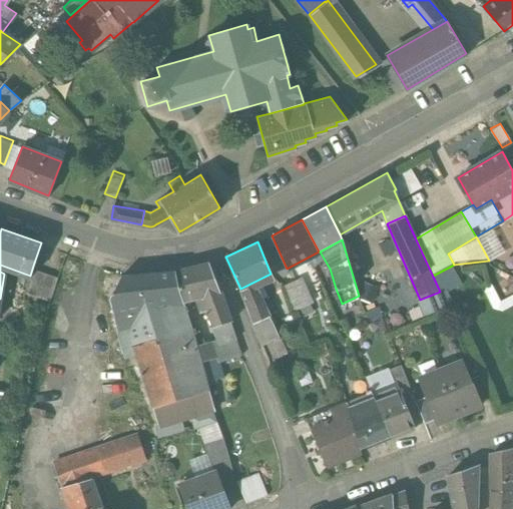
[(208,261),(174,269),(182,298),(183,300),(203,295),(214,325),(214,326),(230,320),(208,261)]
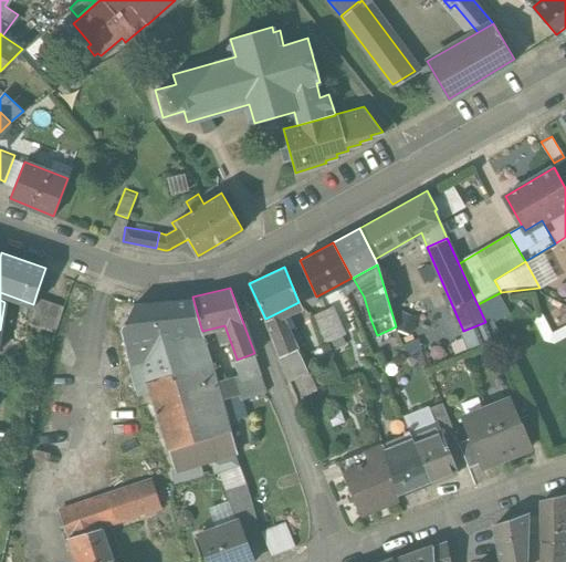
[(33,304),(27,322),(54,331),(64,303),(37,293),(33,304)]
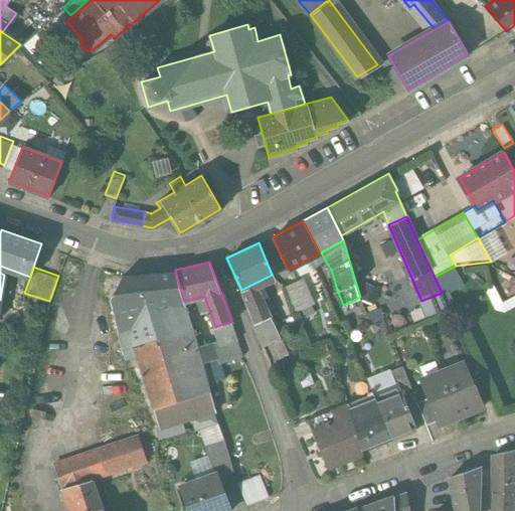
[(175,270),(124,276),(111,301),(114,314),(183,299),(175,270)]
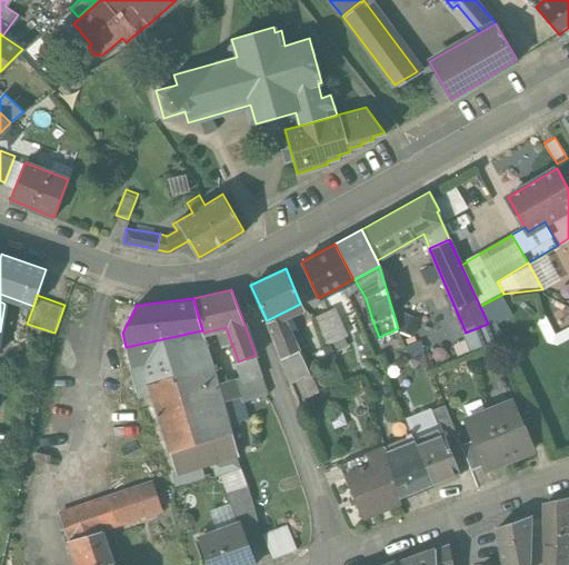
[(333,307),(313,315),(327,345),(347,337),(333,307)]
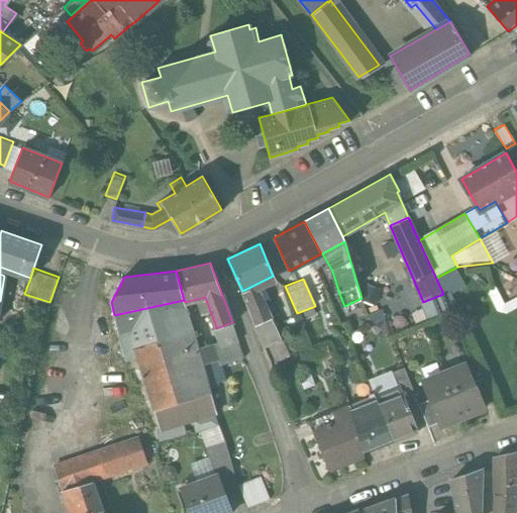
[(289,352),(254,285),(242,291),(270,363),(289,352)]
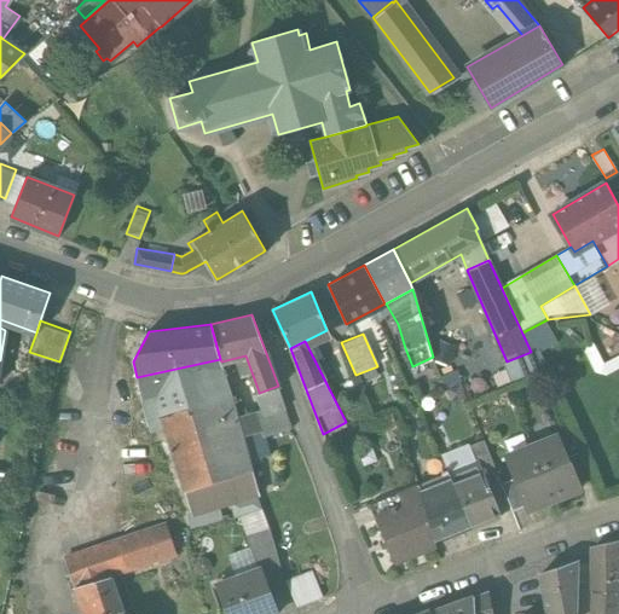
[(220,359),(137,377),(145,411),(151,428),(163,423),(191,511),(187,513),(190,525),(224,517),(220,507),(231,503),(235,515),(239,514),(262,507),(246,446),(237,415),(221,361),(220,359)]
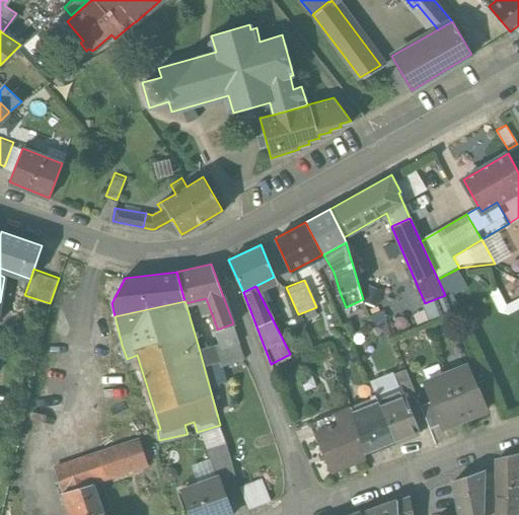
[(14,342),(25,345),(24,305),(10,305),(10,323),(13,324),(14,342)]
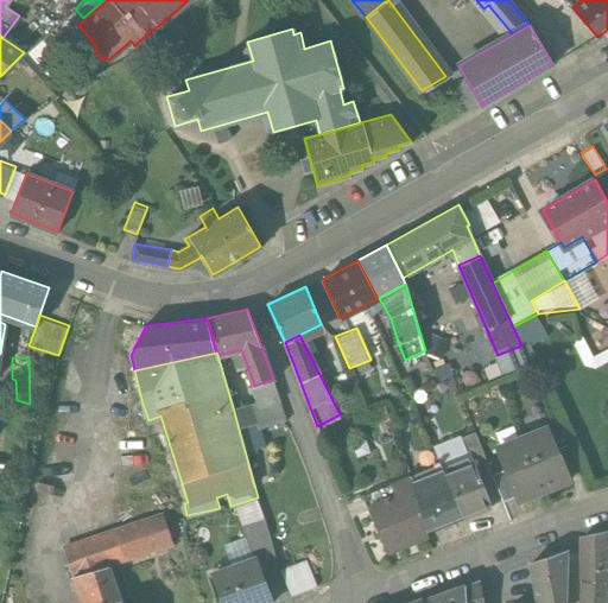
[(273,379),(254,386),(254,385),(252,385),(255,401),(257,404),(279,397),(273,379)]
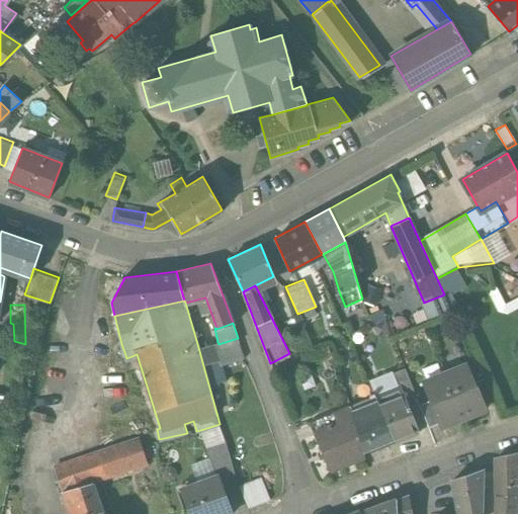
[(238,338),(219,344),(218,342),(214,343),(221,363),(245,356),(238,338)]
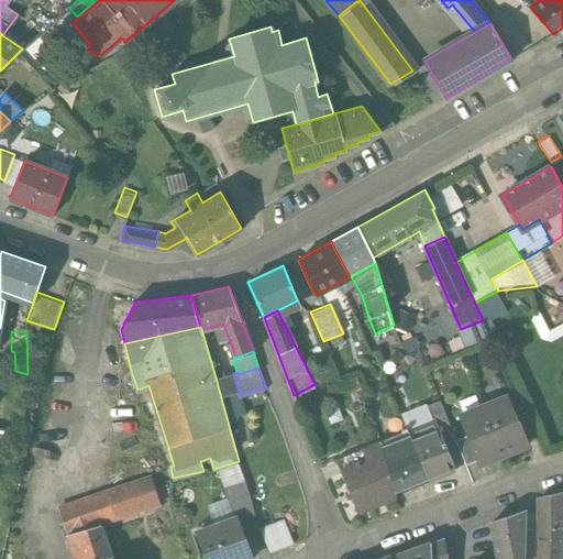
[(234,396),(240,395),(233,373),(216,377),(223,406),(229,405),(225,394),(232,392),(234,396)]
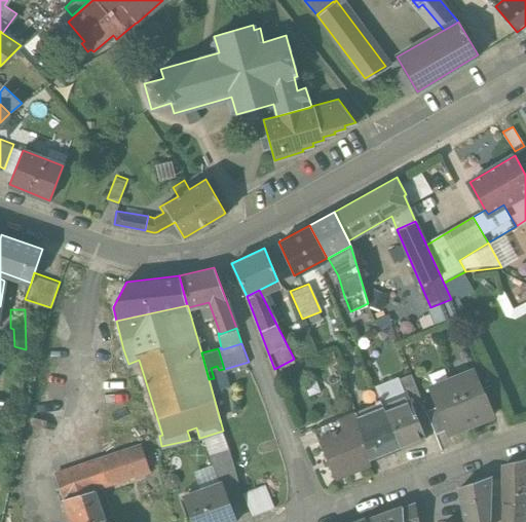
[(473,370),(452,378),(471,424),(492,415),(491,411),(482,387),(480,387),(473,370)]
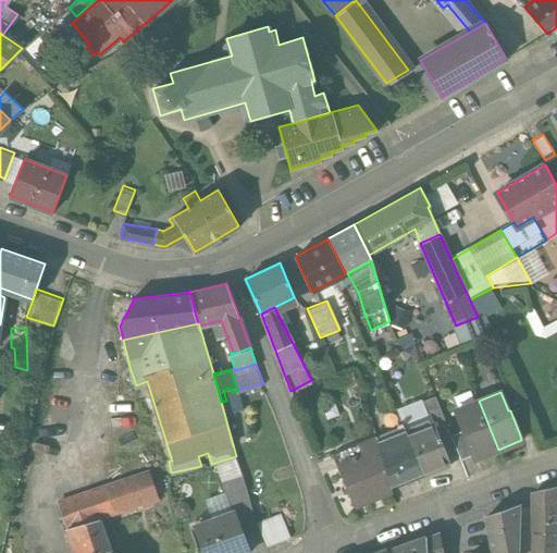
[(429,415),(430,415),(441,442),(453,438),(452,434),(436,395),(422,400),(429,415)]
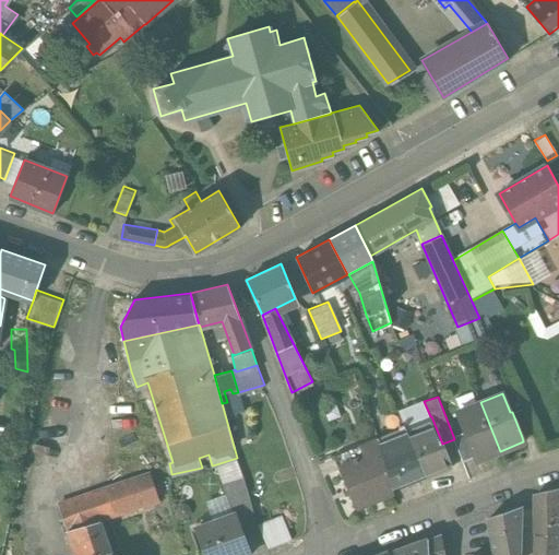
[(480,402),(456,411),(464,432),(474,457),(476,461),(500,451),(480,402)]
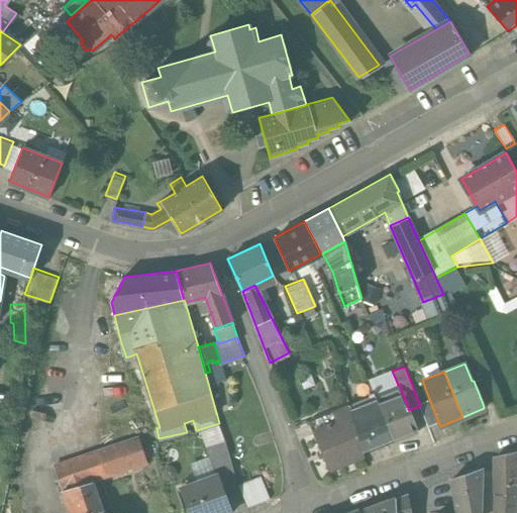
[(483,404),(495,399),(484,377),(474,381),(483,404)]
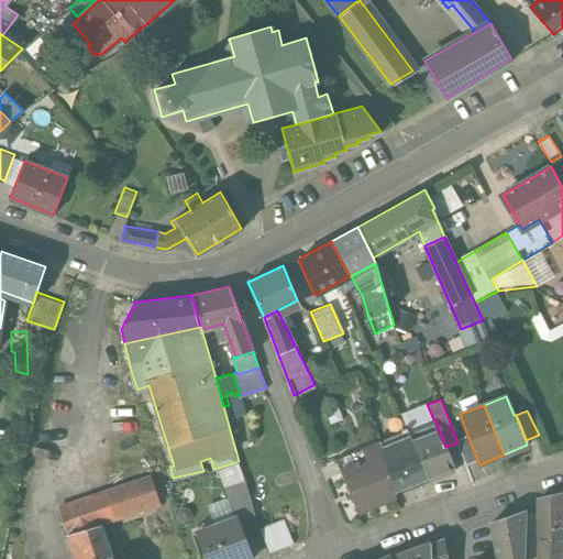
[(433,419),(409,429),(410,431),(430,480),(455,470),(445,447),(434,419),(433,419)]
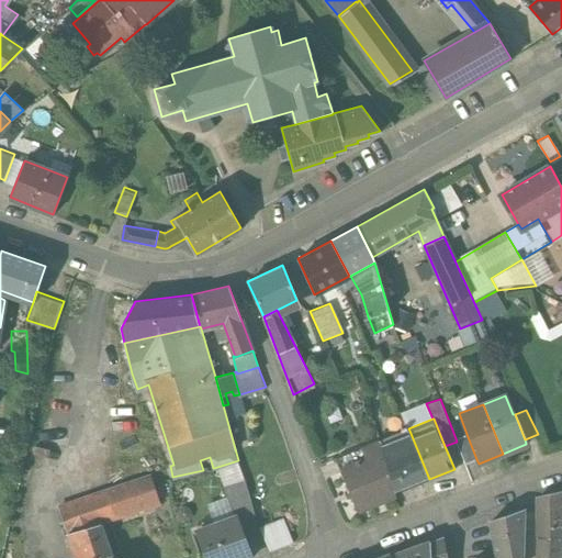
[(409,431),(379,443),(395,493),(395,494),(430,481),(429,479),(409,431)]
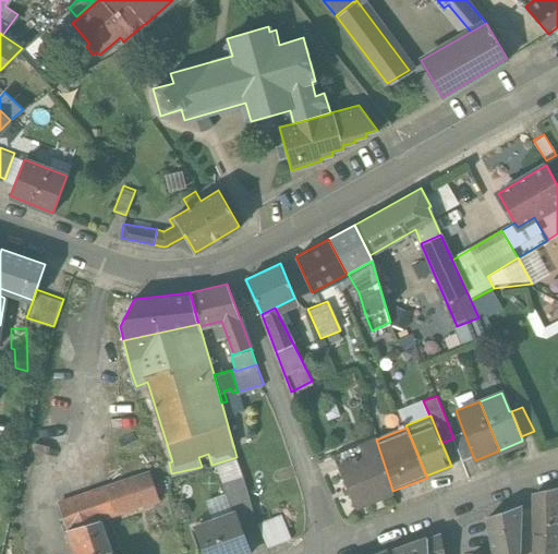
[(452,435),(453,438),(462,460),(473,456),(463,431),(452,435)]
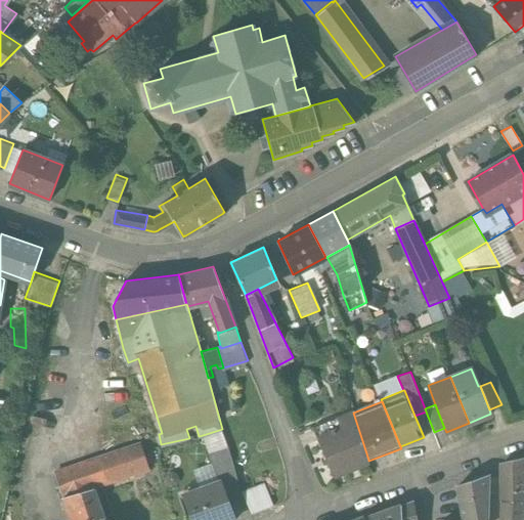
[(353,410),(312,426),(332,474),(368,460),(353,413),(353,410)]
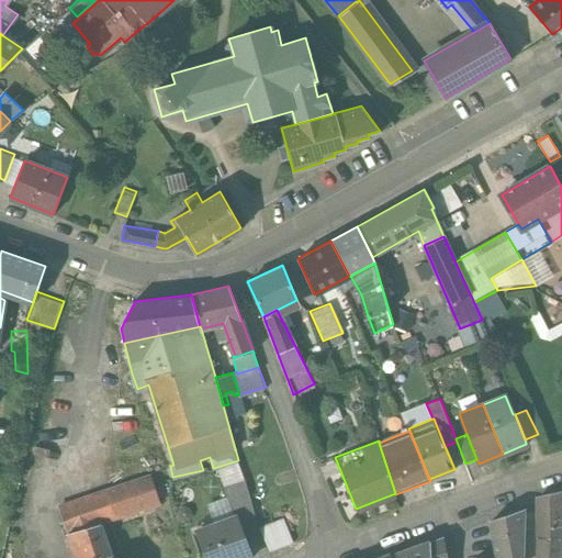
[(209,504),(214,522),(237,514),(242,523),(255,514),(238,460),(217,467),(228,495),(209,504)]
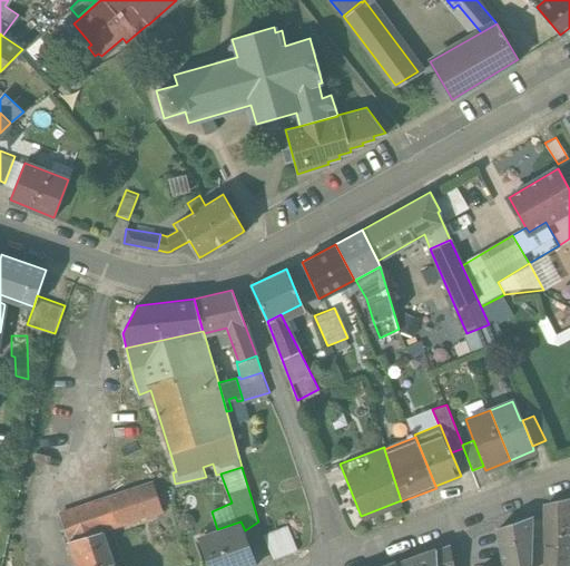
[(153,481),(59,514),(68,542),(102,530),(115,523),(161,508),(153,481)]
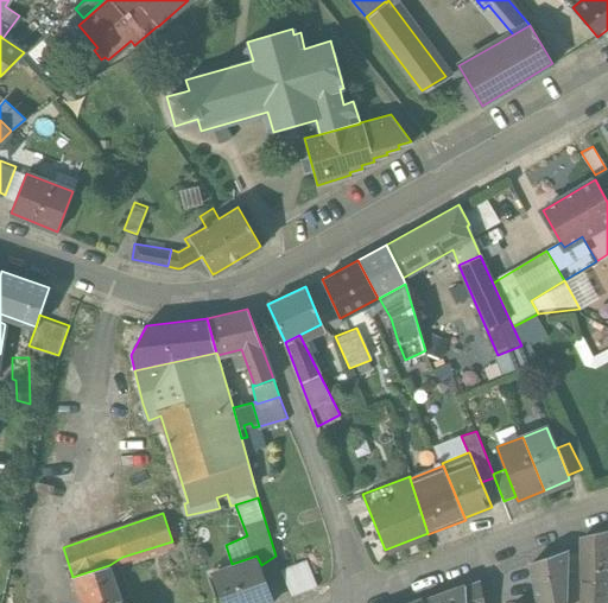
[(607,529),(582,535),(582,569),(607,567),(607,566),(607,529)]
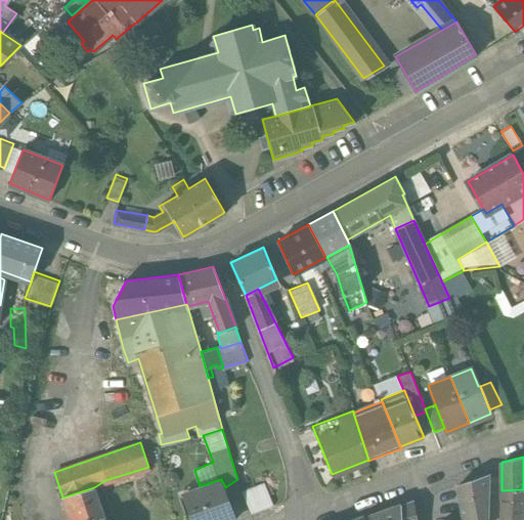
[(486,477),(470,480),(471,482),(459,484),(464,519),(485,519),(486,495),(486,477)]
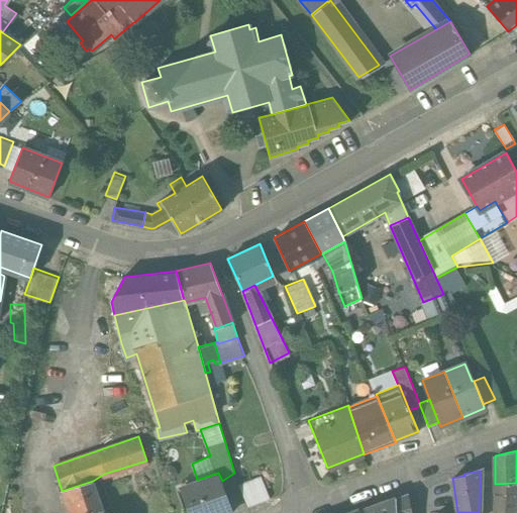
[(197,480),(181,486),(190,512),(230,512),(232,512),(222,481),(218,473),(197,480)]
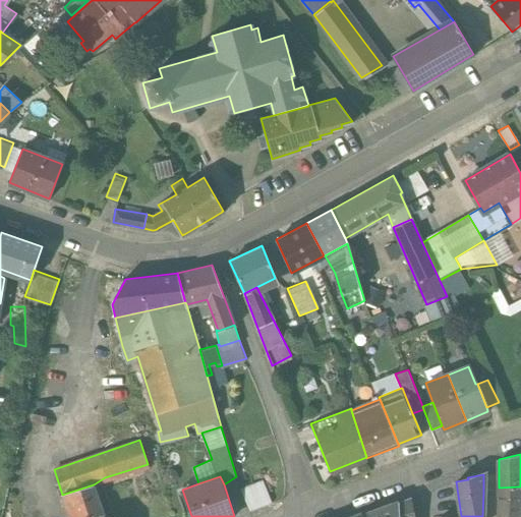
[(241,486),(250,509),(272,501),(263,478),(241,486)]
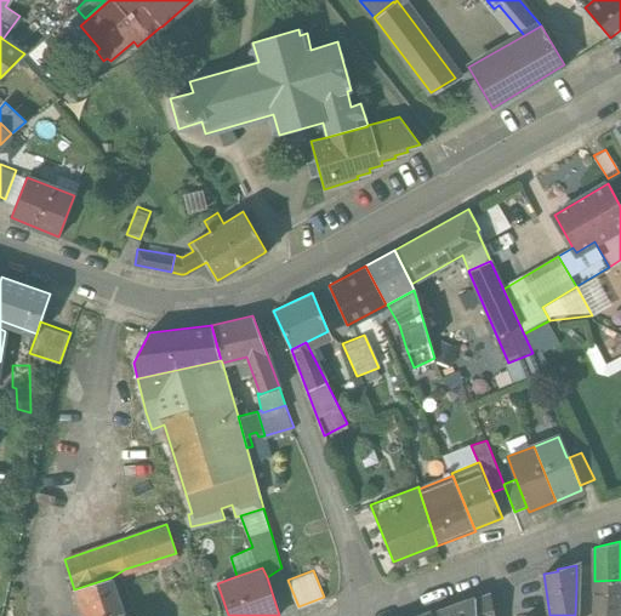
[(83,615),(124,615),(112,577),(74,589),(83,615)]
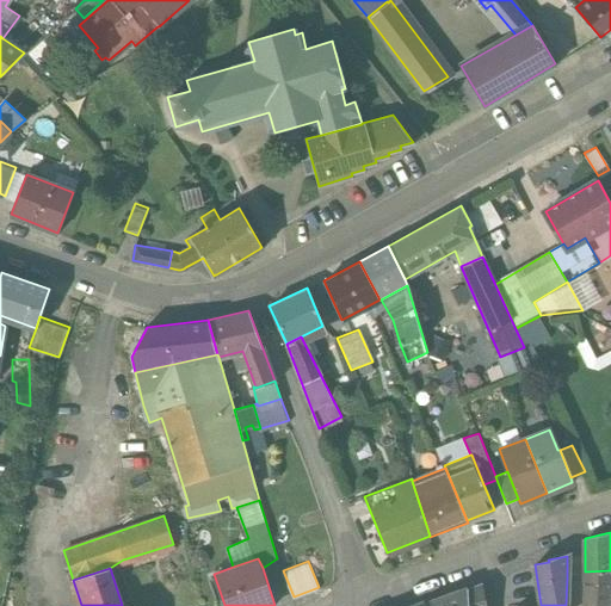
[(585,572),(585,582),(610,582),(610,570),(585,572)]
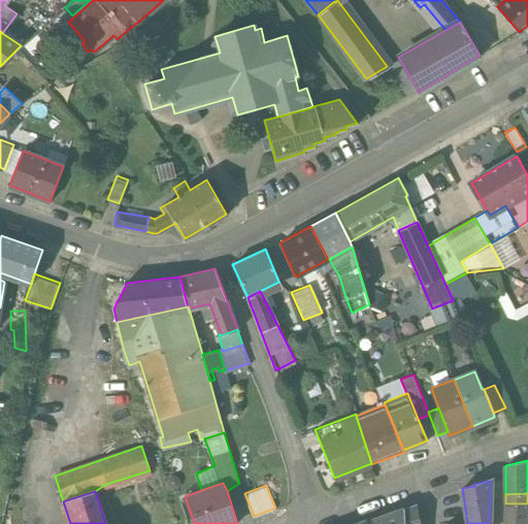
[(490,499),(489,523),(501,523),(503,499),(490,499)]
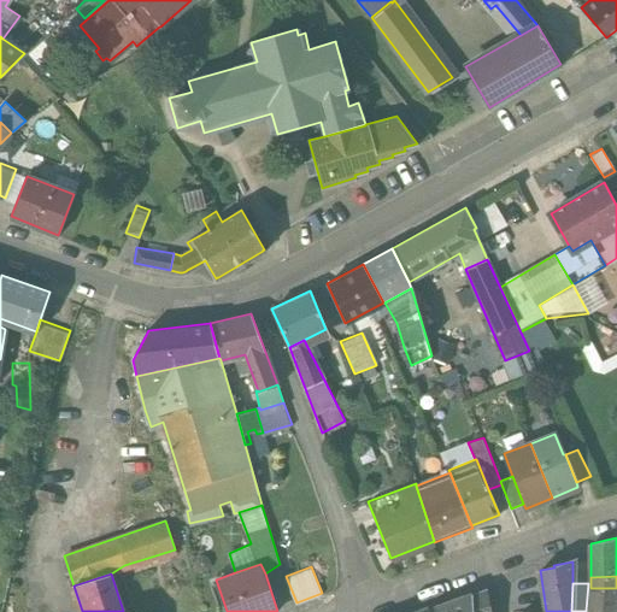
[(492,611),(486,588),(472,593),(472,611),(492,611)]
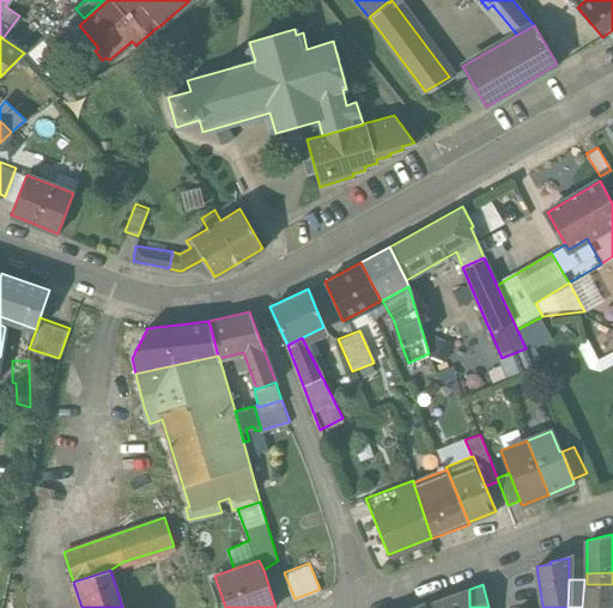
[(611,607),(612,584),(587,584),(584,607),(611,607)]
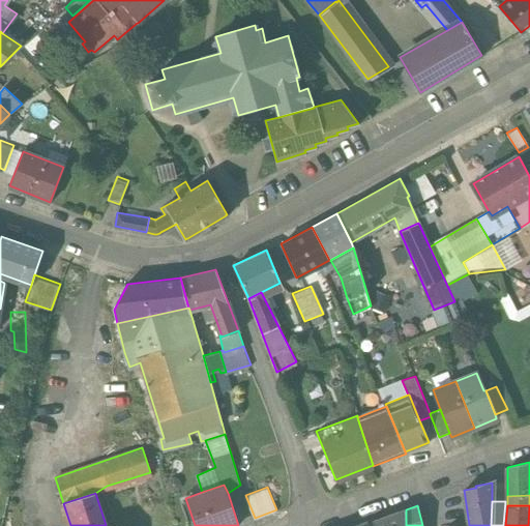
[(406,525),(406,509),(367,523),(369,525),(406,525)]
